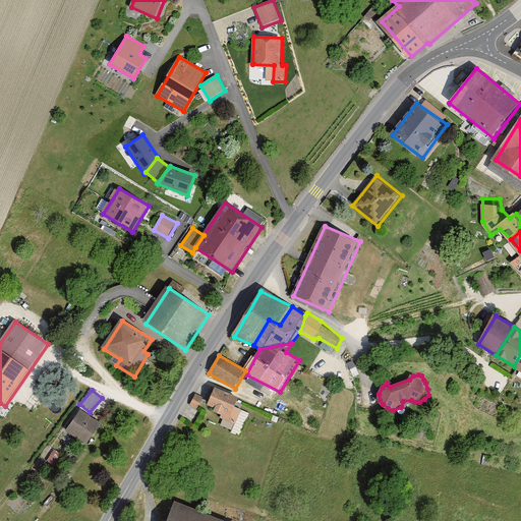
[(242,400),(216,390),(210,404),(218,408),(215,415),(221,418),(233,423),(242,400)]
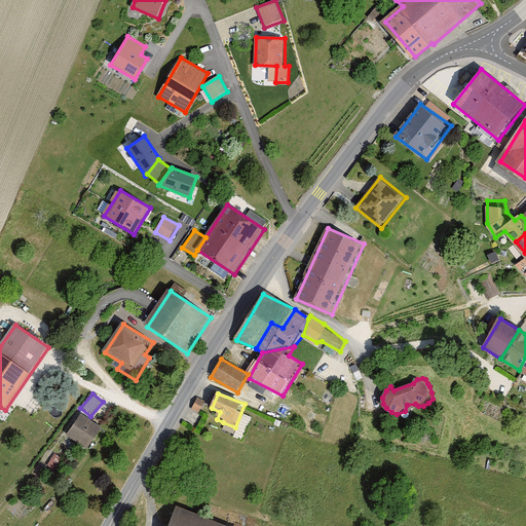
[(196,399),(190,410),(199,414),(205,403),(196,399)]
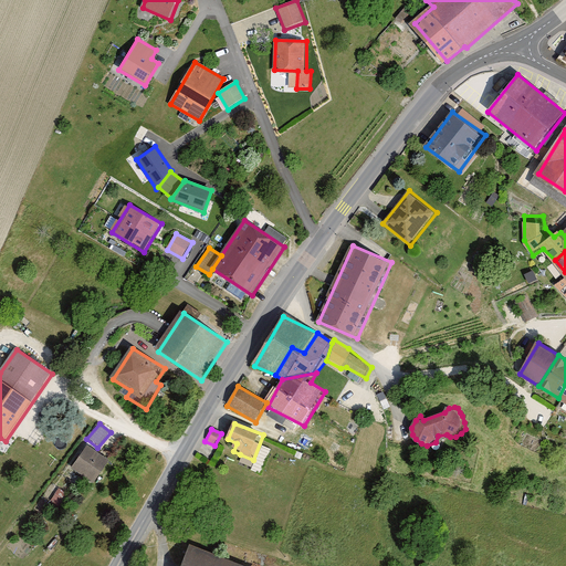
[(94,483),(111,460),(87,444),(72,467),(94,483)]
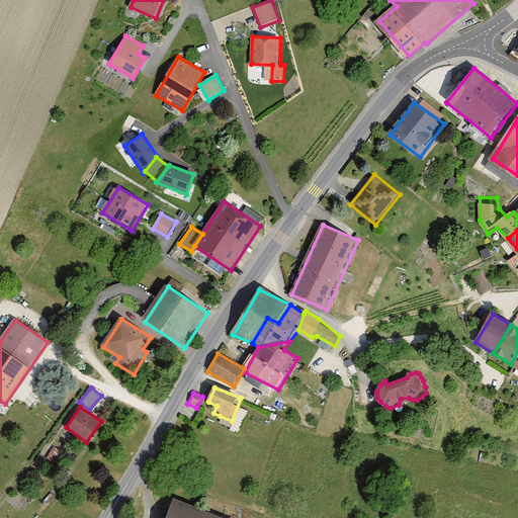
[(224,517),(178,498),(168,517),(224,517)]
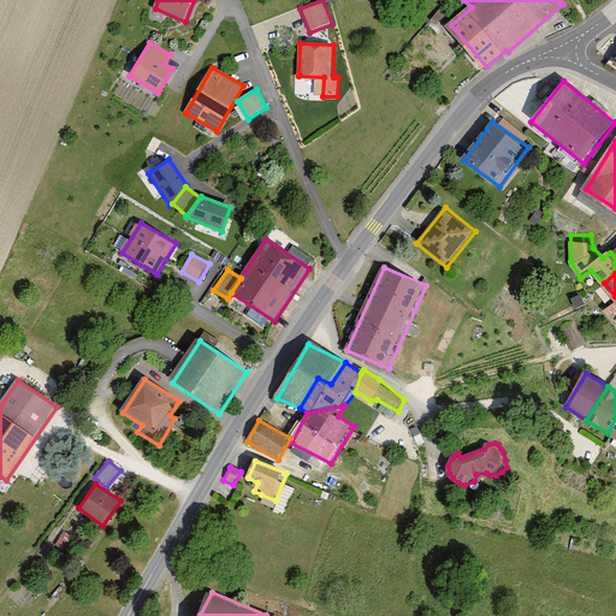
All buildings are outlined.
